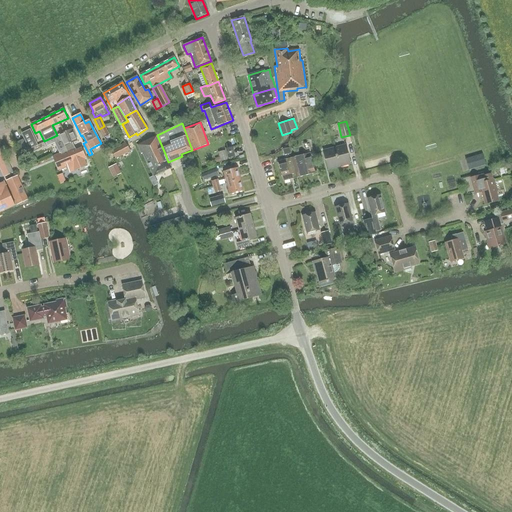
[(104,126),(99,129),(103,137),(108,134),(104,126)]
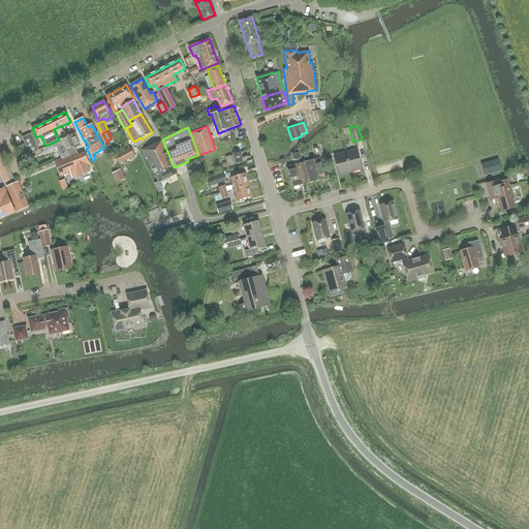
[(80,146),(75,133),(62,139),(47,147),(50,151),(57,148),(62,159),(78,153),(74,148),(80,146)]
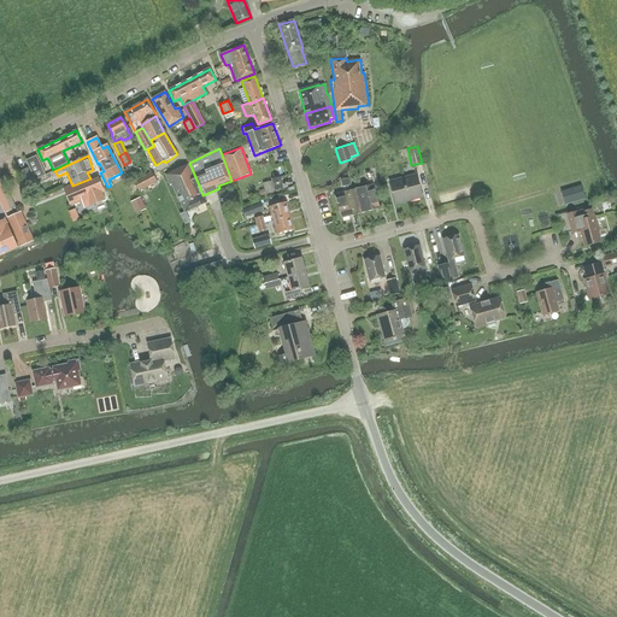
[(166,175),(171,186),(172,184),(186,212),(206,203),(203,195),(200,188),(189,163),(166,175)]
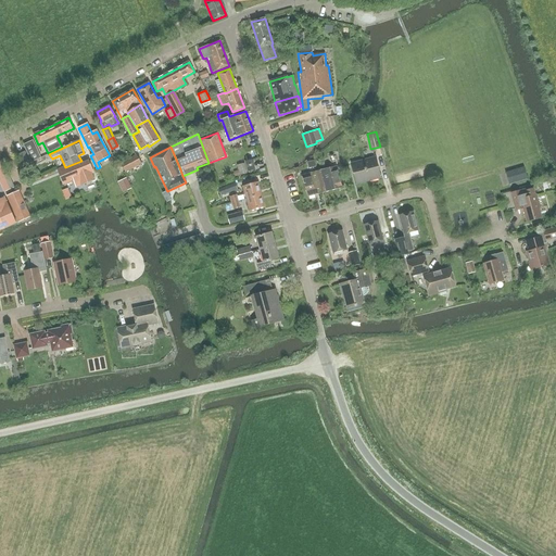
[(30,163),(24,151),(16,155),(22,167),(30,163)]
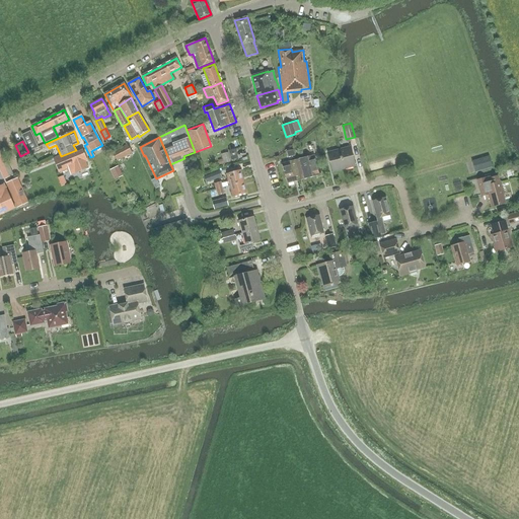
[(35,141),(26,145),(29,151),(38,147),(35,141)]
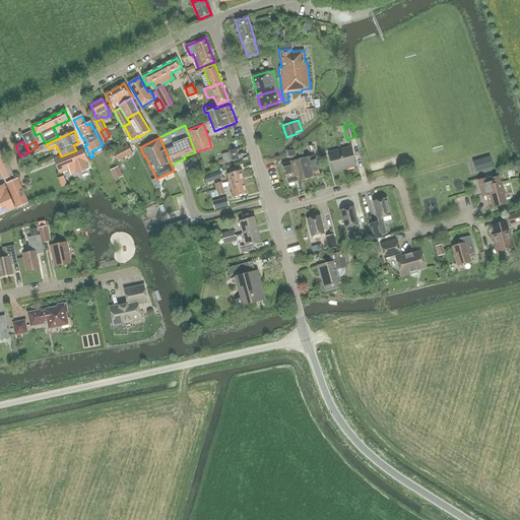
[(127,144),(113,151),(118,160),(131,153),(127,144)]
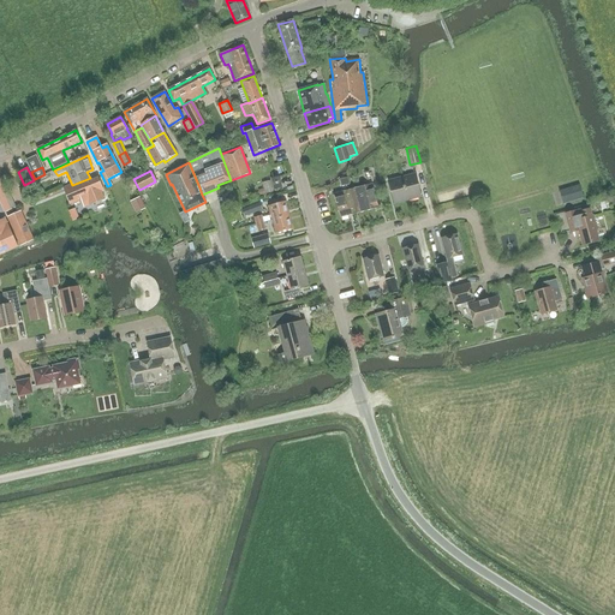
[(416,174),(401,178),(407,201),(422,197),(416,174)]
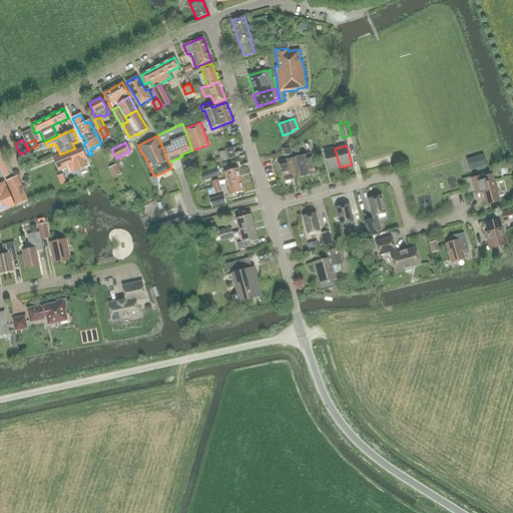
[(13,172),(1,147),(0,147),(0,155),(8,174),(13,172)]
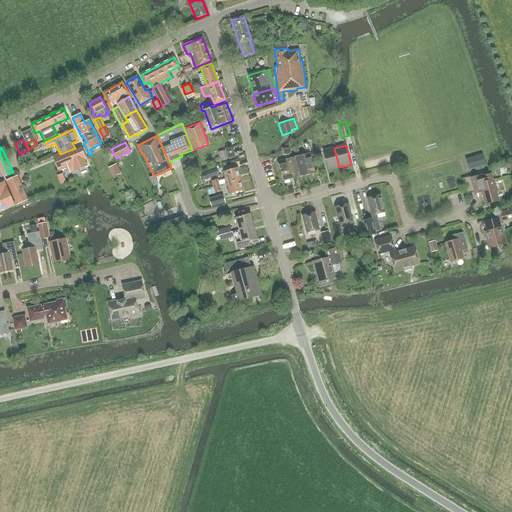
[(58,170),(68,166),(70,172),(87,166),(84,160),(86,159),(82,148),(76,150),(75,148),(60,154),(53,156),(58,170)]
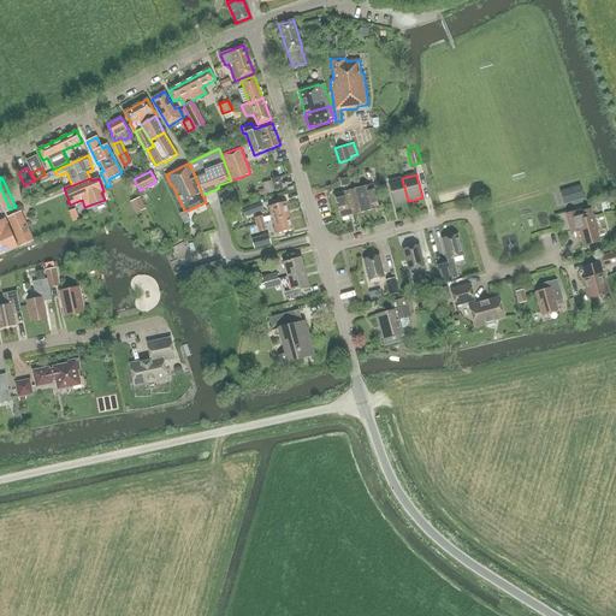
[(408,201),(402,178),(389,182),(395,205),(408,201)]
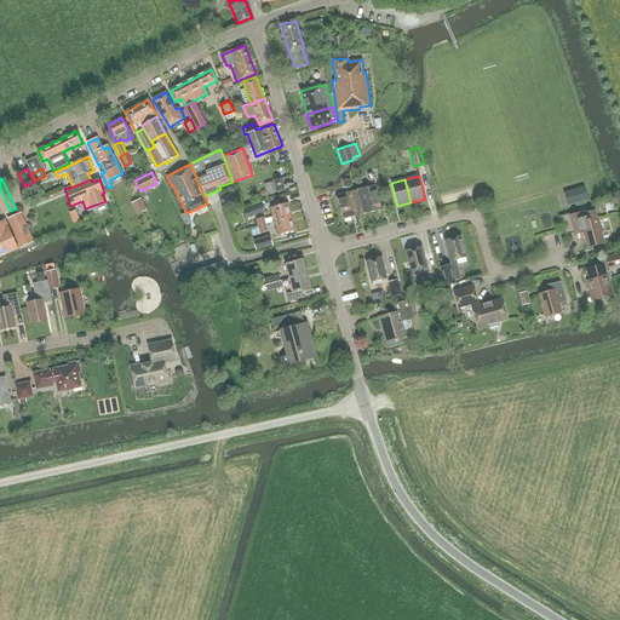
[(273,182),(264,184),(268,195),(276,193),(273,182)]
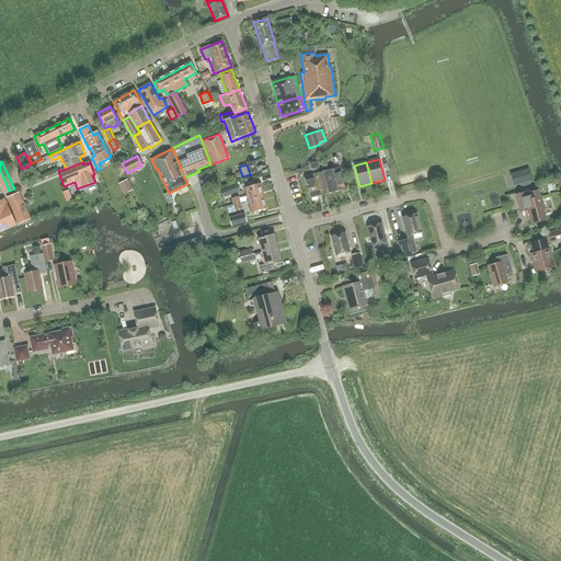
[(340,168),(328,171),(333,193),(345,190),(340,168)]
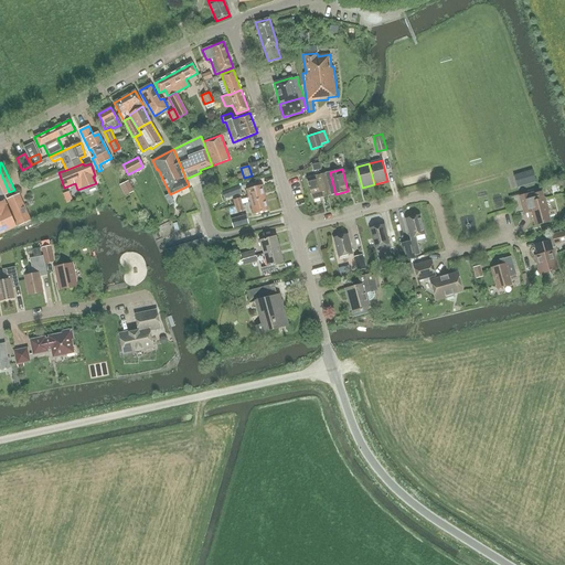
[(518,188),(535,182),(532,170),(513,176),(514,176),(515,176),(519,187),(518,188)]
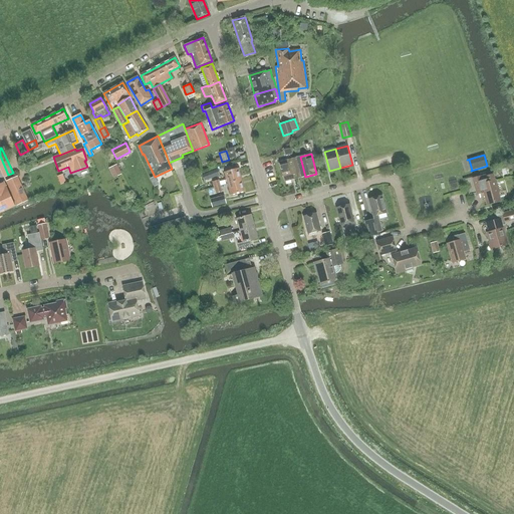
[(300,157),(290,160),(295,180),(305,177),(300,157)]
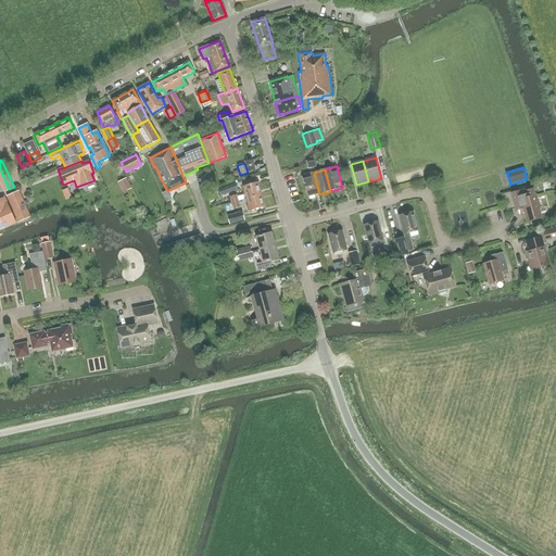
[(319,194),(314,173),(302,176),(307,198),(319,194)]
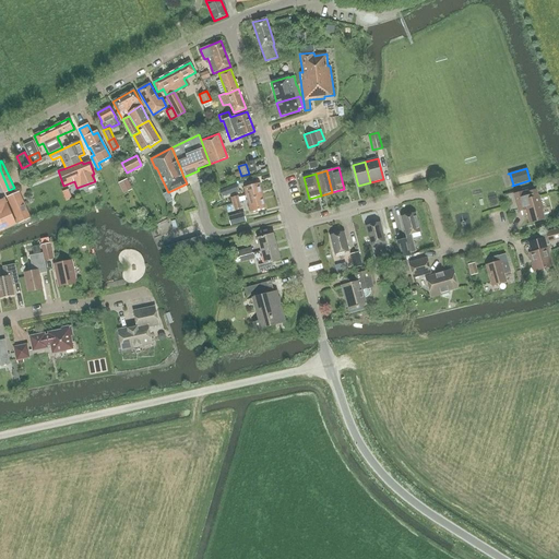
[(131,189),(127,178),(118,182),(123,193),(131,189)]
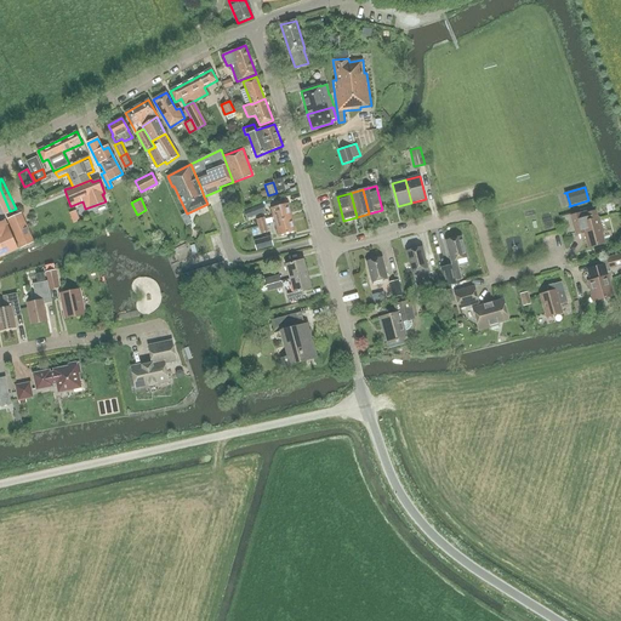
[(275,222),(292,218),(288,204),(272,209),(275,222)]
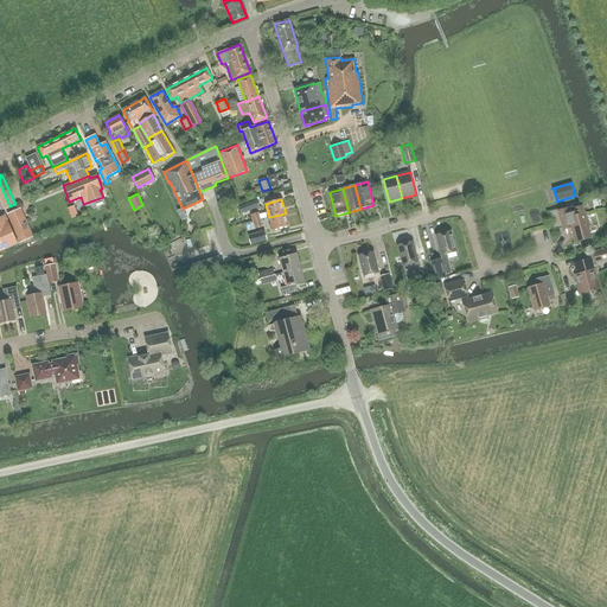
[(257,202),(241,208),(243,215),(260,208),(257,202)]
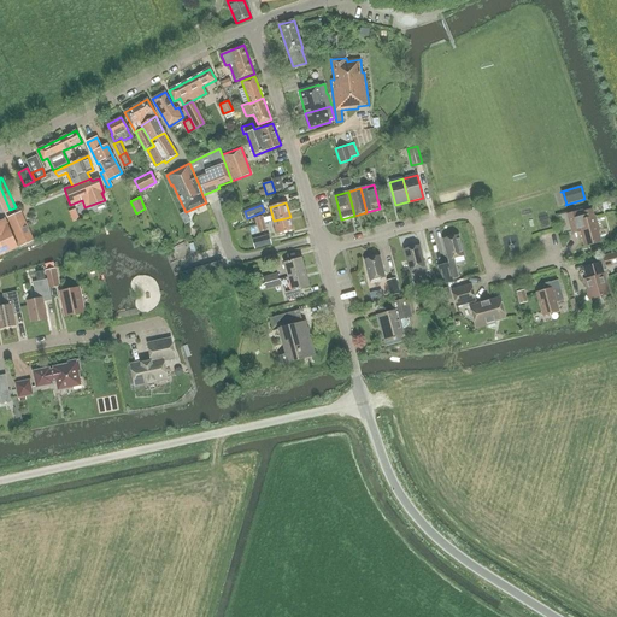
[(592,209),(587,210),(568,215),(571,229),(580,227),(585,245),(600,241),(598,231),(599,230),(594,217),(592,209)]
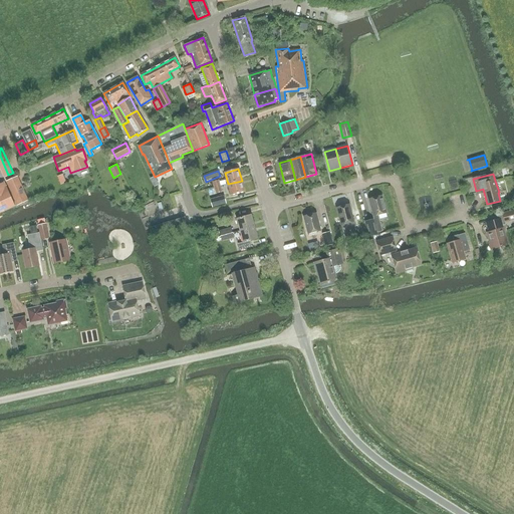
[(28,200),(17,176),(5,182),(16,205),(28,200)]
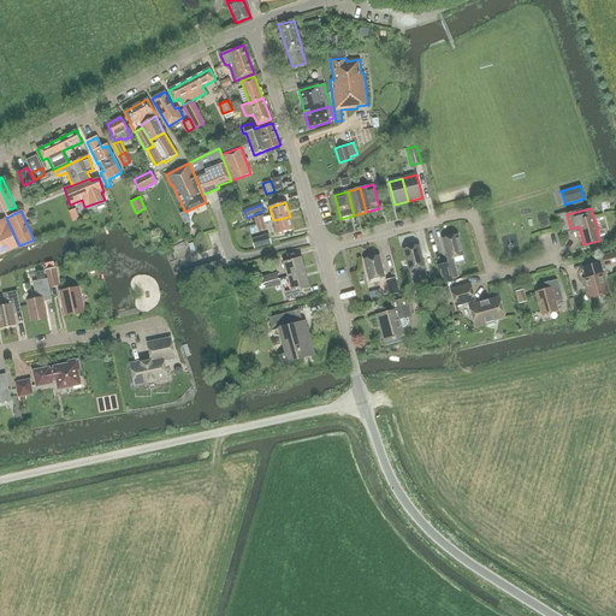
[(256,225),(265,223),(262,215),(254,217),(256,225)]
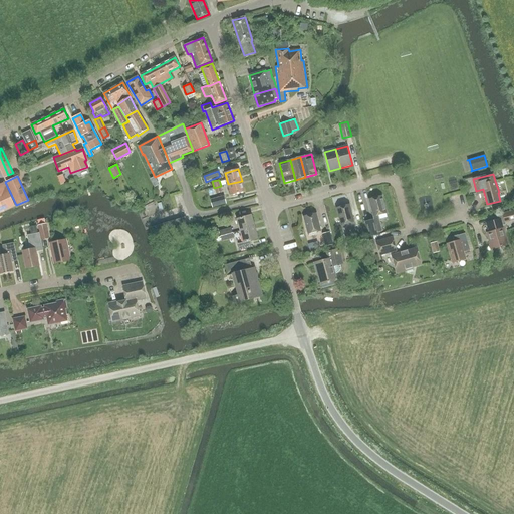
[(245,192),(242,181),(228,184),(231,196),(245,192)]
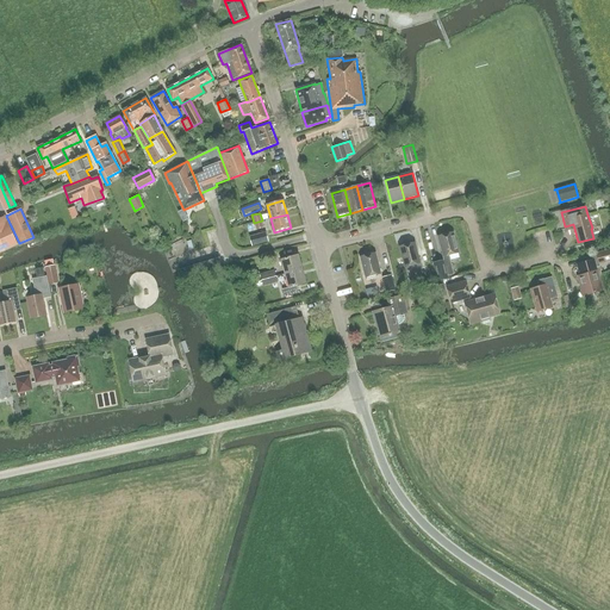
[(0,253),(18,244),(7,221),(7,222),(5,217),(0,218),(0,253)]
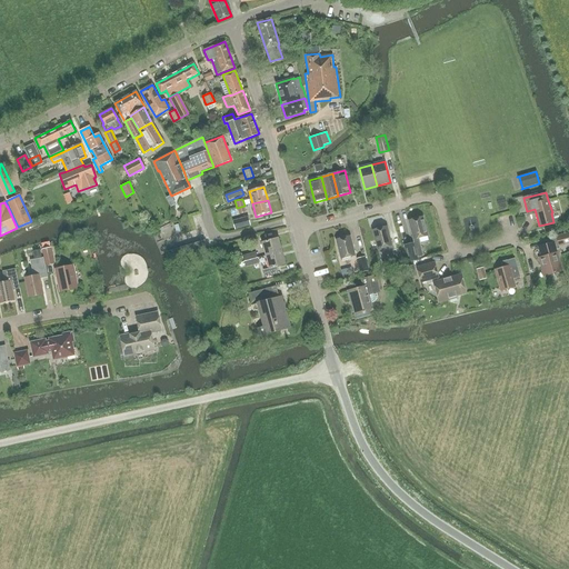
[(408,221),(415,242),(403,246),(409,262),(419,260),(418,258),(423,256),(419,239),(428,236),(422,217),(408,221)]
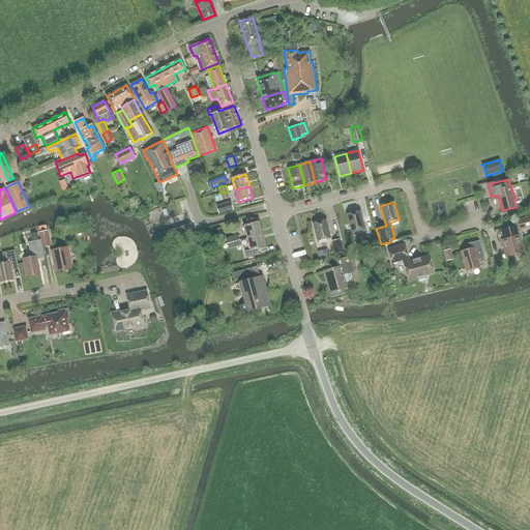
[(231,209),(229,203),(217,206),(219,212),(231,209)]
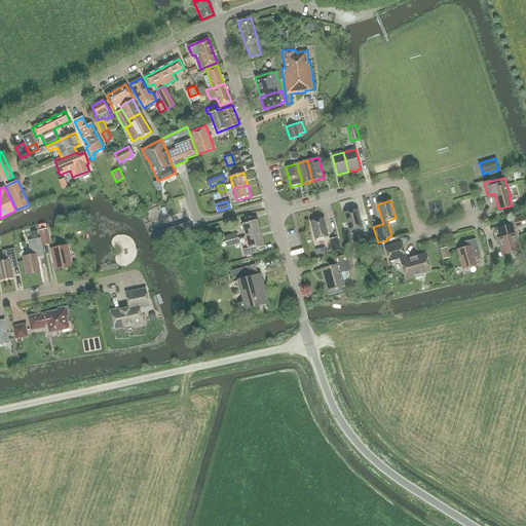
[(349,231),(362,227),(358,210),(344,213),(349,231)]
